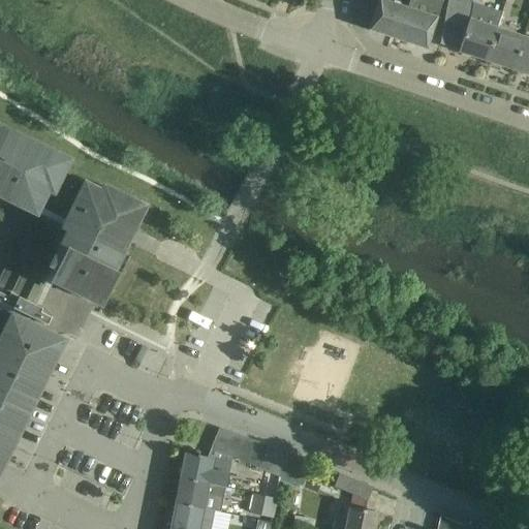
[(377,0),(368,31),(426,50),(442,0),(377,0)]
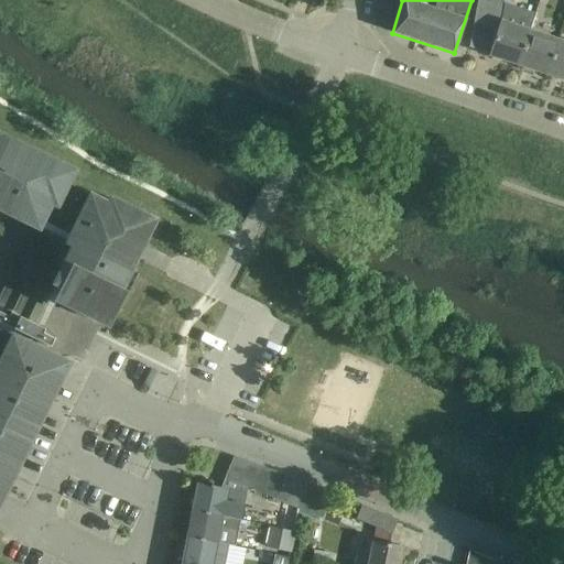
[(518,65),(530,30),(500,20),(503,0),(501,0),(477,0),(468,47),(489,54),(488,55),(518,65)]
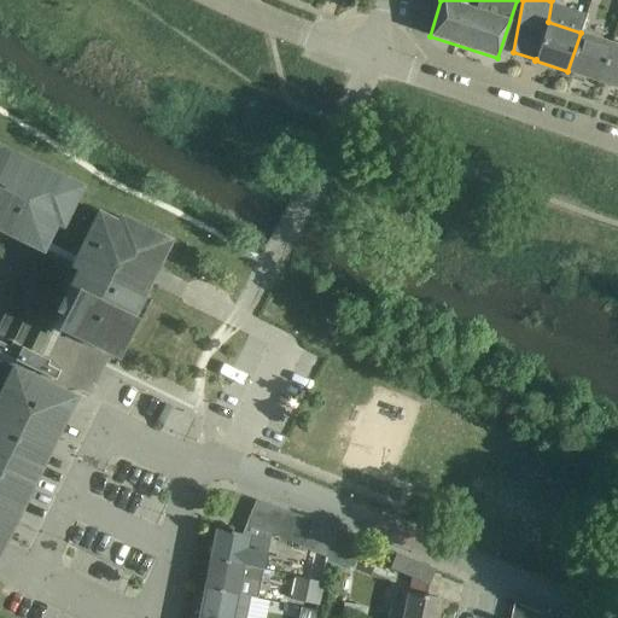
[(599,82),(612,44),(581,33),(567,71),(599,82)]
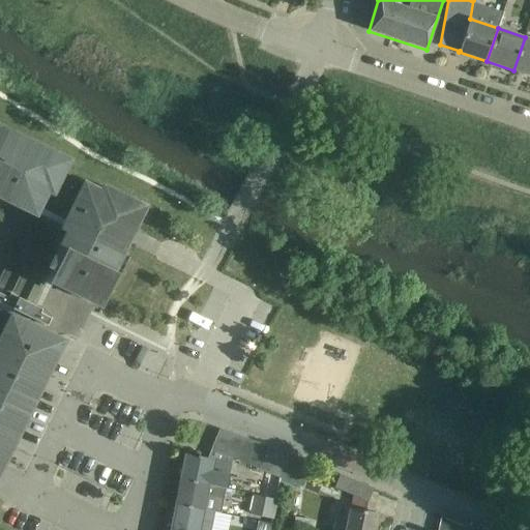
[(529,76),(529,38),(525,37),(513,70),(529,76)]
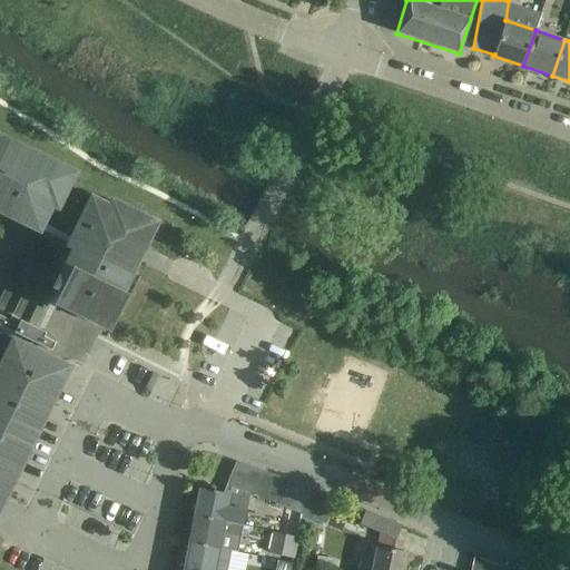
[(0,507),(91,321),(111,331),(144,264),(134,259),(153,222),(111,200),(109,206),(67,185),(74,173),(0,137),(0,507)]
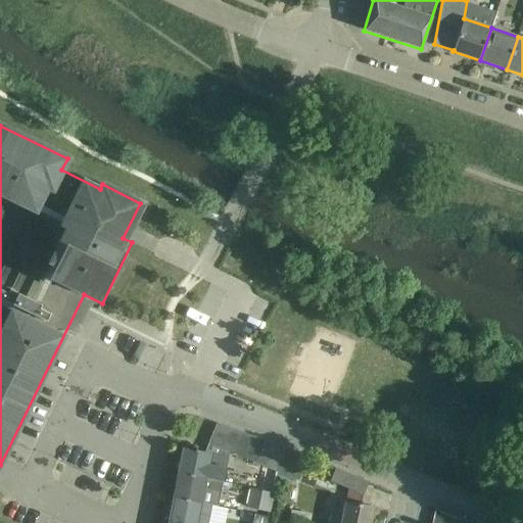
[(208,444),(218,448),(227,427),(217,423),(208,444)]
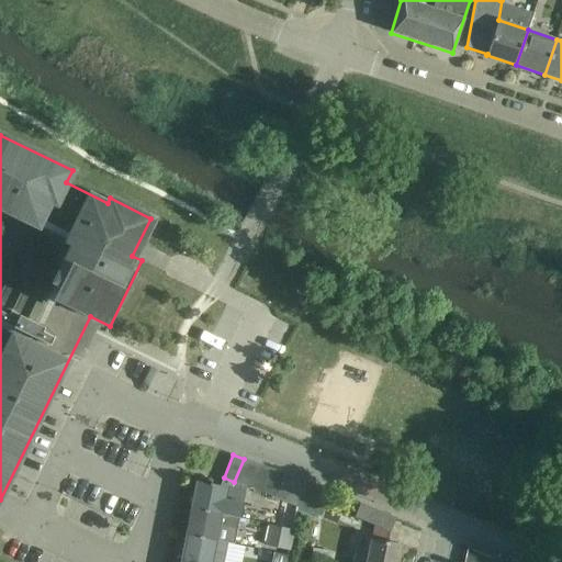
[(245,486),(255,463),(244,459),(234,482),(245,486)]
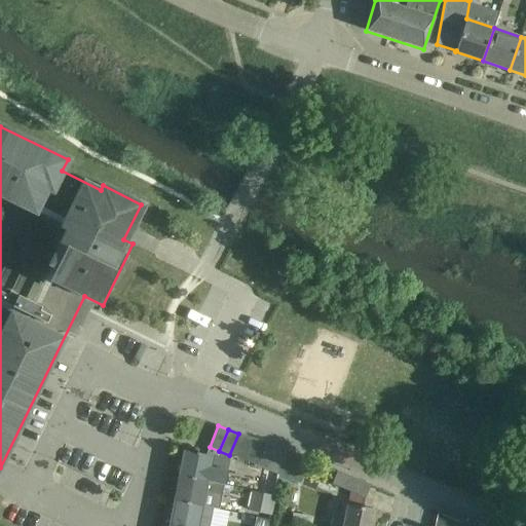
[(238,434),(229,455),(230,455),(241,460),(251,439),(238,434)]
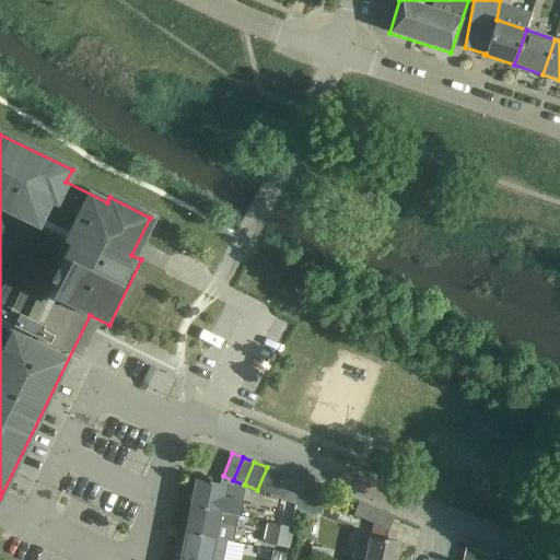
[(267,467),(257,490),(269,494),(279,471),(267,467)]
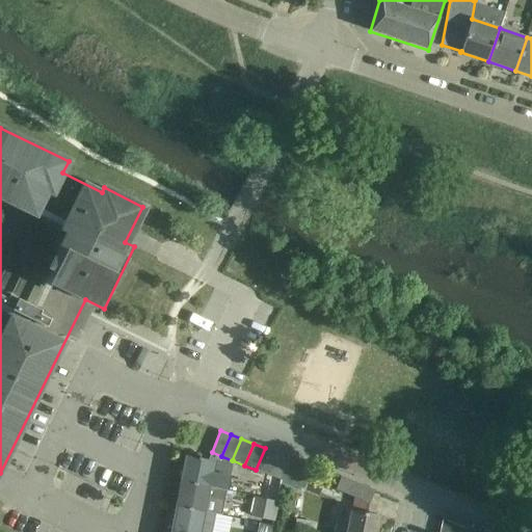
[(265,448),(256,470),(266,474),(275,451),(265,448)]
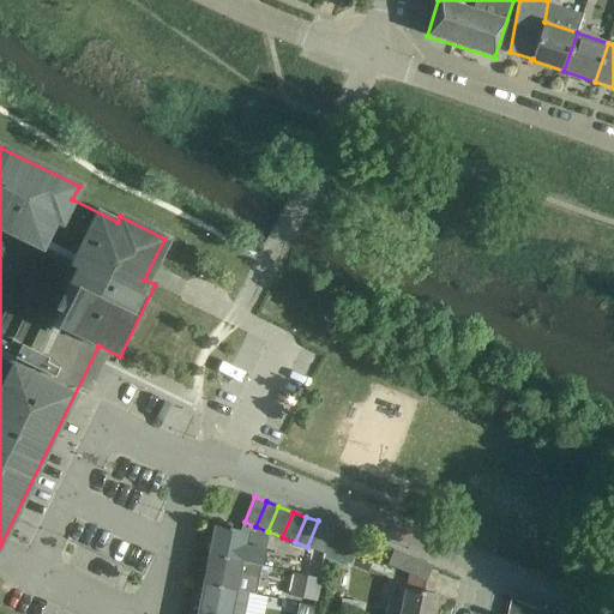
[(307,547),(319,553),(330,525),(318,521),(307,547)]
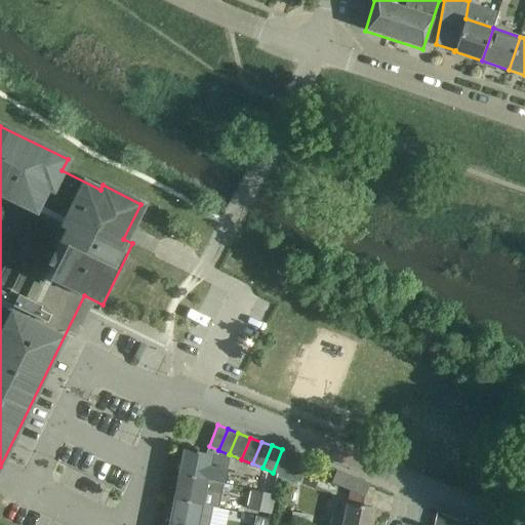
[(179,475),(223,484),(230,454),(229,454),(218,450),(209,446),(207,453),(200,452),(200,451),(196,450),(196,451),(185,449),(179,475)]
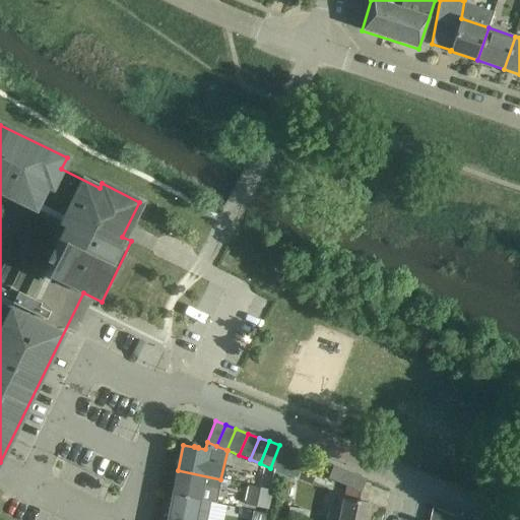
[(279,445),(270,468),(282,472),(291,450),(279,445)]
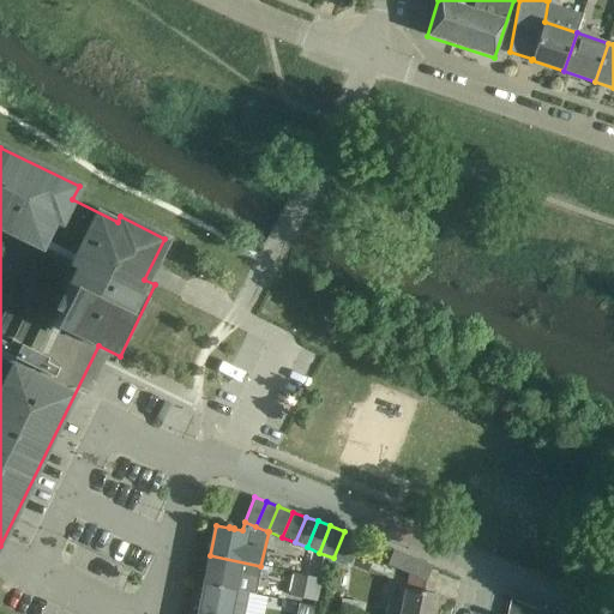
[(344,531),(333,558),(347,564),(357,536),(344,531)]
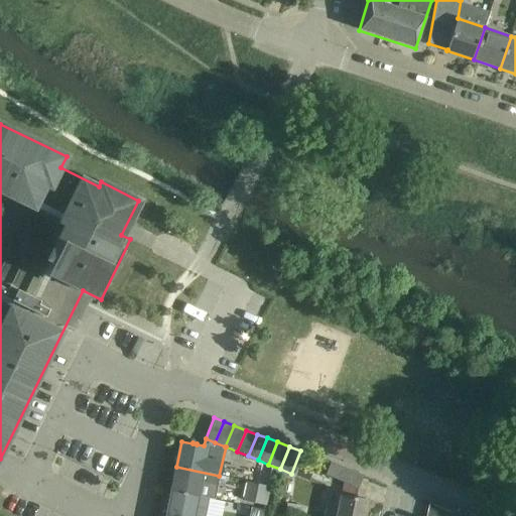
[(364,515),(368,500),(355,498),(357,488),(358,488),(363,476),(331,463),(326,475),(343,482),(338,509),(327,507),(324,515),(364,515)]
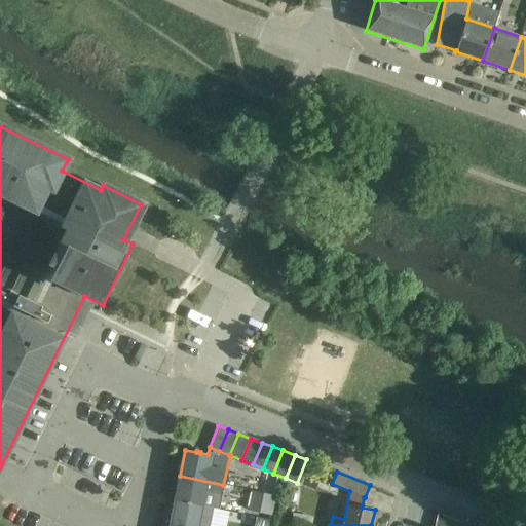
[(221,496),(223,485),(180,476),(175,500),(203,506),(205,494),(221,496)]
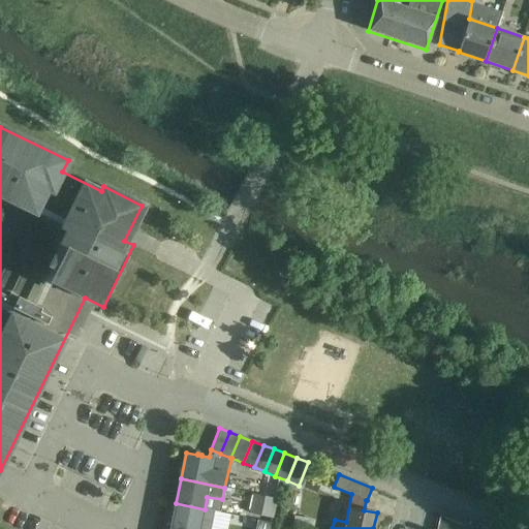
[(251,494),(247,512),(273,519),(277,499),(251,494)]
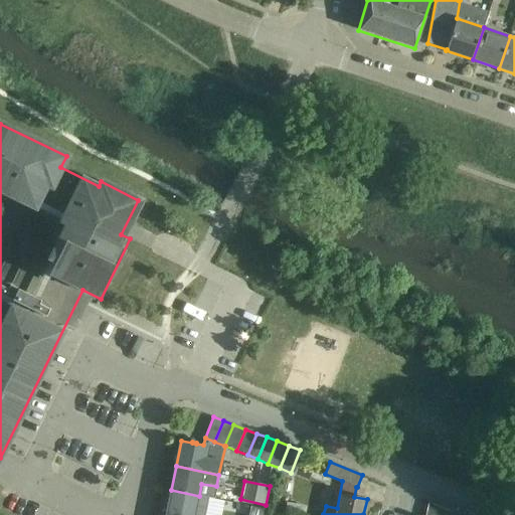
[(166,514),(170,514),(203,514),(208,497),(199,496),(171,490),(166,514)]
